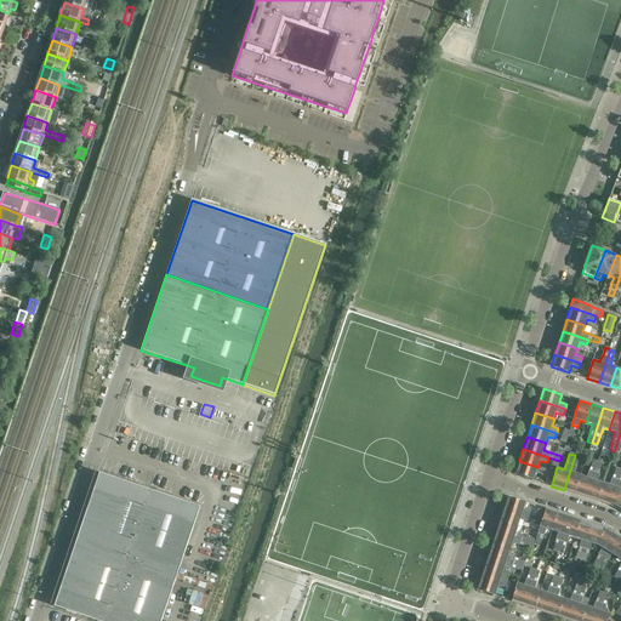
[(575,455),(564,490),(576,495),(582,476),(575,473),(577,466),(576,466),(579,457),(575,455)]
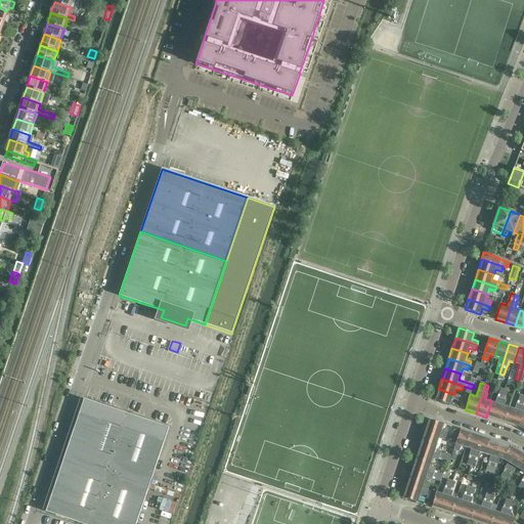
[(491,401),(486,418),(494,420),(504,389),(500,388),(497,397),(495,402),(491,401)]
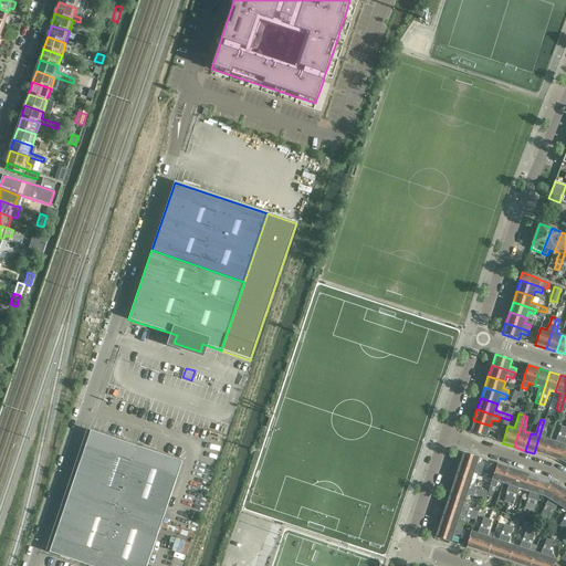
[(490,426),(473,420),(470,431),(486,438),(489,431),(500,435),(502,429),(491,426),(490,426)]
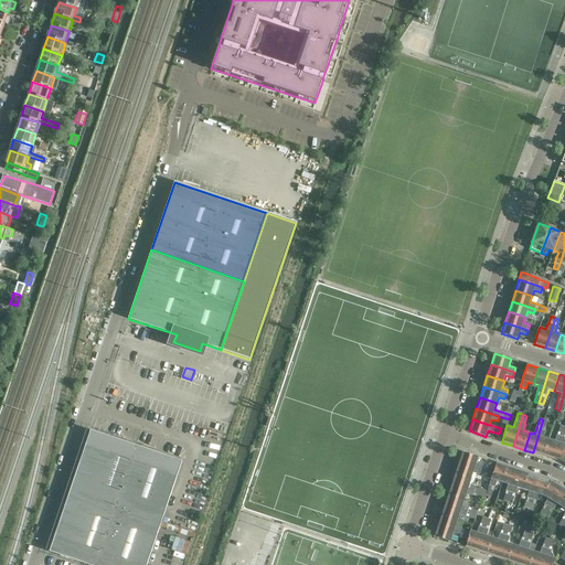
[(543,419),(533,452),(543,456),(548,439),(544,437),(545,432),(546,428),(548,422),(543,419)]
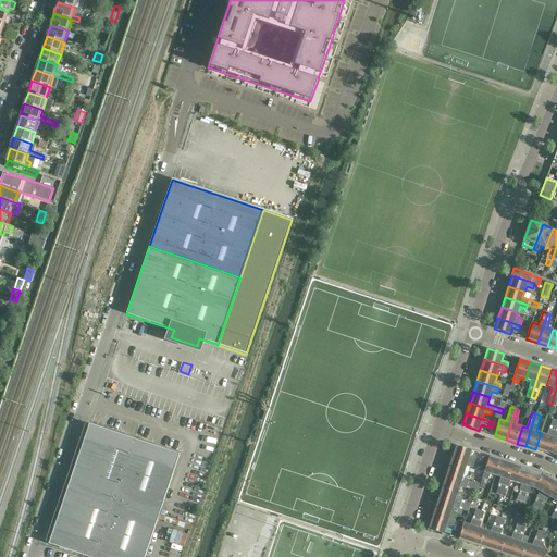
[(541,433),(535,449),(547,453),(553,436),(555,429),(556,420),(553,419),(547,435),(541,433)]
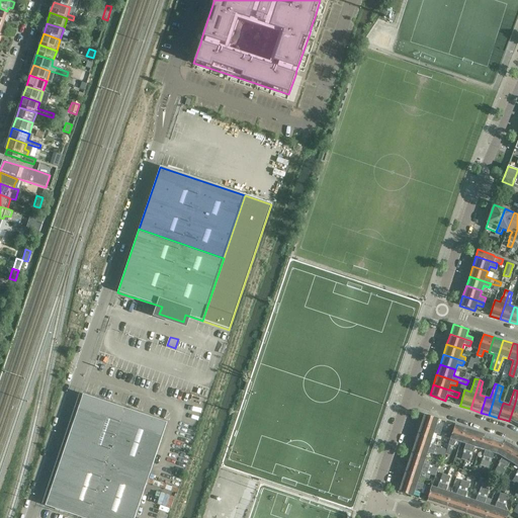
[(517,391),(514,406),(509,421),(512,423),(517,426),(517,425),(517,407),(517,408),(517,405),(517,391)]
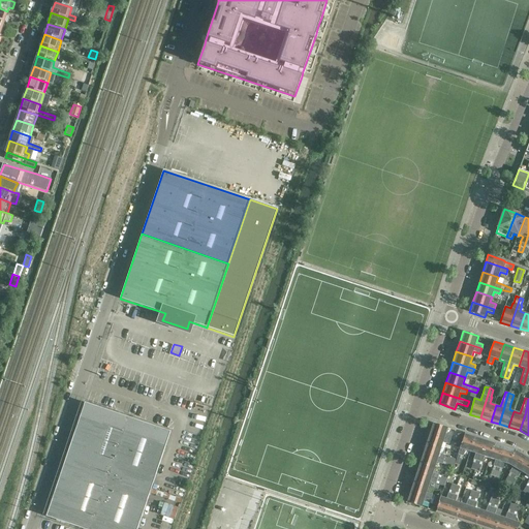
[(86,402),(66,459),(152,489),(172,432),(137,419),(86,402)]
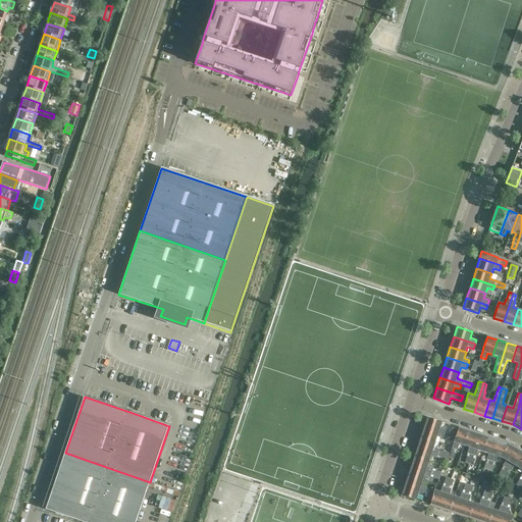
[(428,417),(424,427),(445,434),(447,429),(440,428),(442,422),(428,417)]
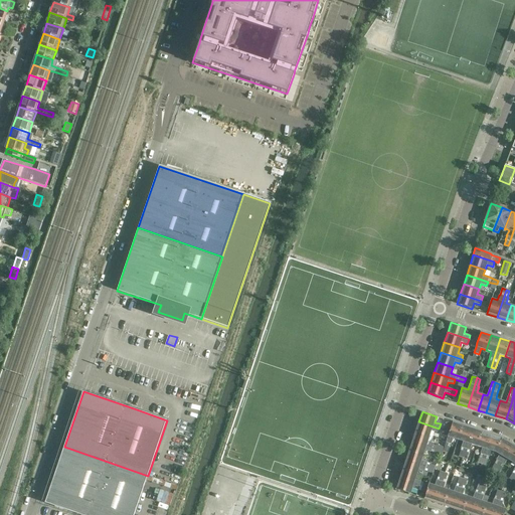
[(418,421),(415,432),(430,436),(432,431),(438,433),(439,428),(418,421)]
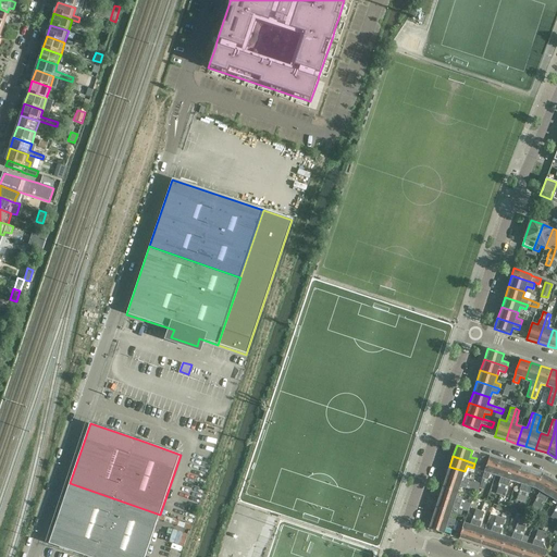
[(484,472),(480,486),(484,489),(487,480),(490,474),(495,475),(500,460),(490,457),(489,460),(486,467),(484,472)]
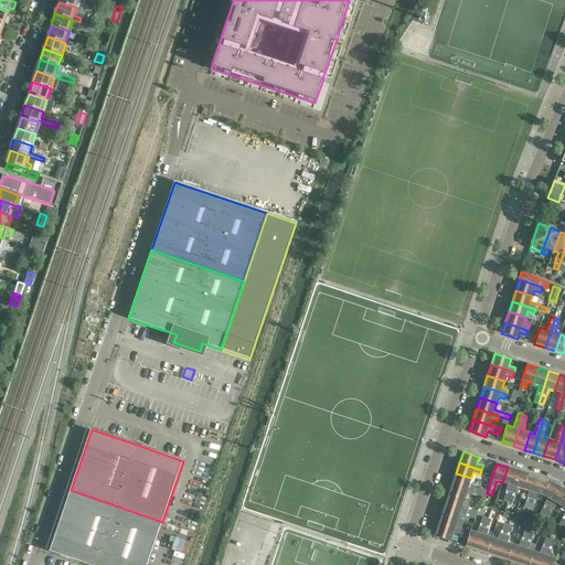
[(508,467),(502,482),(508,484),(507,491),(503,499),(508,500),(518,470),(508,467)]
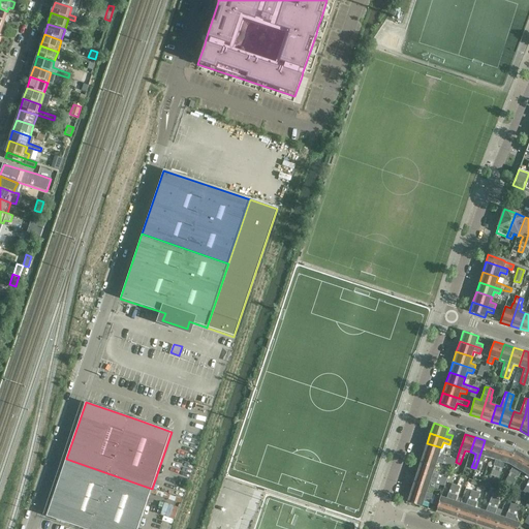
[(485,440),(475,468),(480,470),(485,457),(490,459),(495,443),(485,440)]
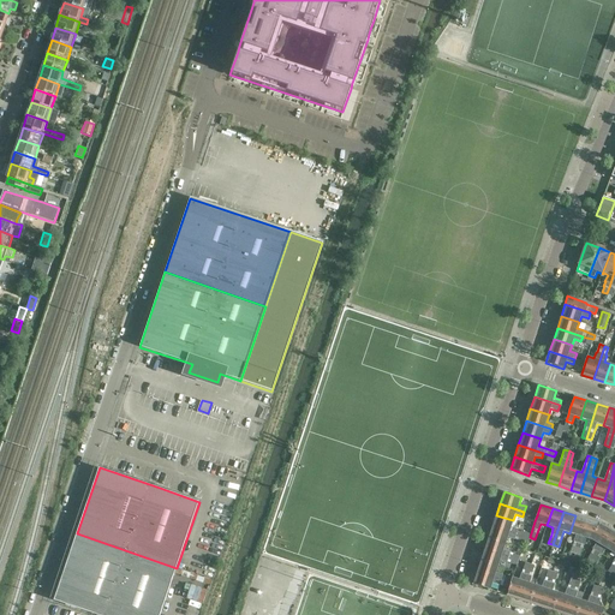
[(496,515),(493,526),(527,538),(529,532),(512,527),(513,520),(496,515)]
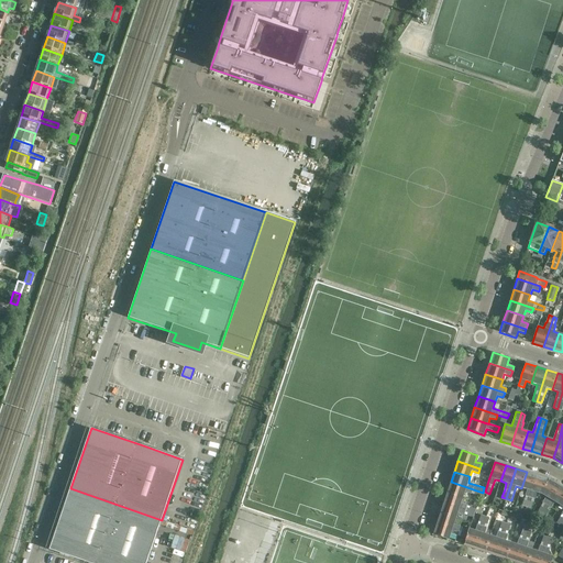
[(527,472),(521,488),(527,489),(525,496),(522,506),(527,507),(528,506),(538,475),(527,472)]
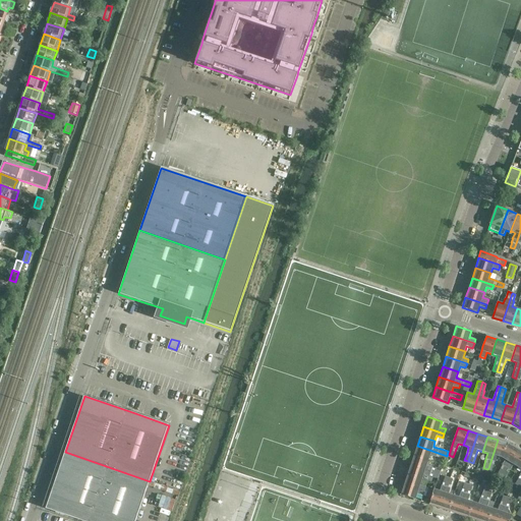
[(498,440),(488,468),(491,469),(495,462),(497,456),(502,458),(507,444),(498,440)]
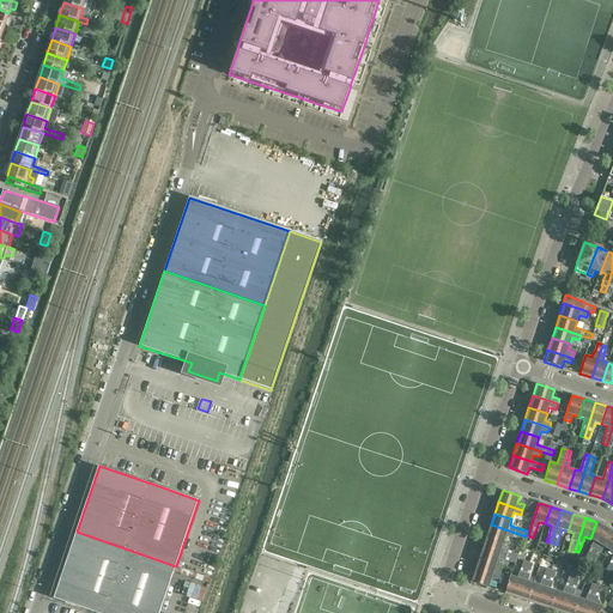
[(596,522),(590,539),(594,541),(586,557),(589,559),(607,528),(596,522)]
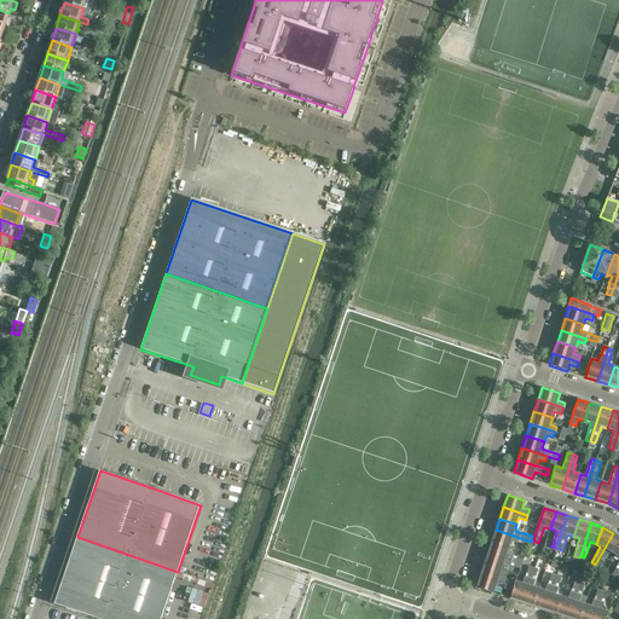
[(496,530),(492,542),(509,547),(512,541),(528,547),(531,542),(496,530)]
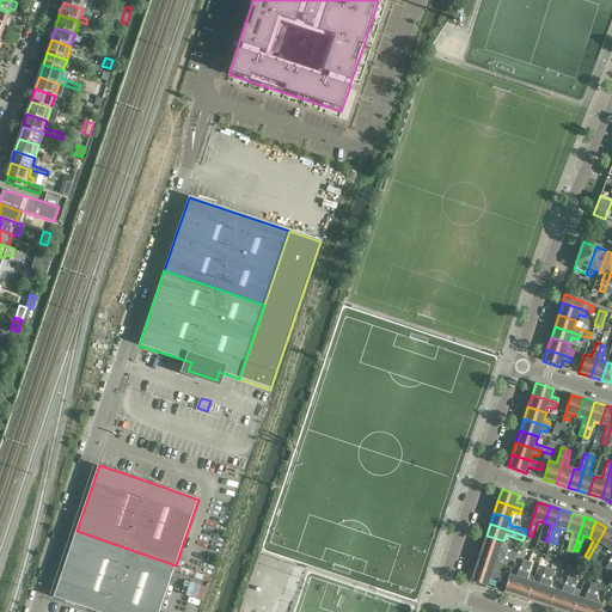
[(611,530),(606,527),(588,558),(593,562),(599,552),(603,545),(609,549),(611,542),(611,530)]
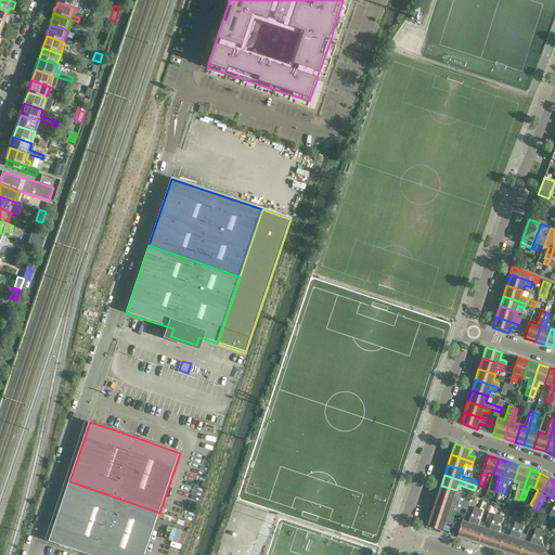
[(144,554),(159,513),(69,481),(50,542),(88,554),(144,554)]
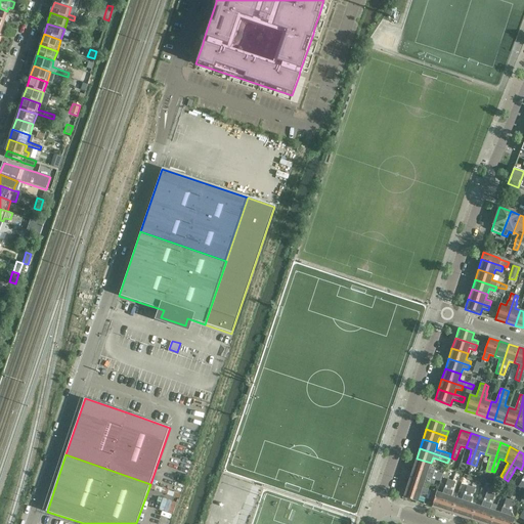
[(417,459),(413,468),(442,478),(443,474),(435,471),(429,469),(431,463),(417,459)]
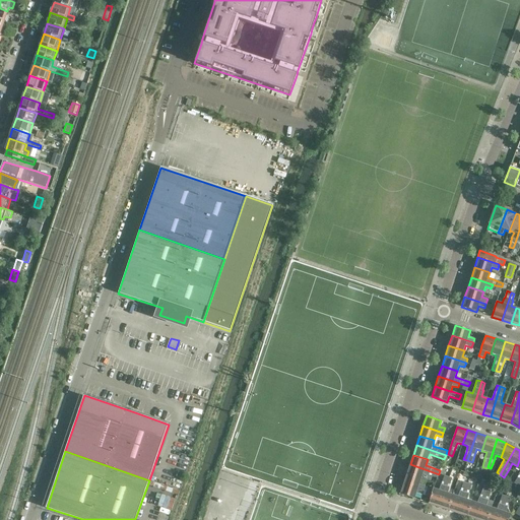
[(410,464),(406,474),(421,478),(423,473),(437,478),(439,474),(410,464)]
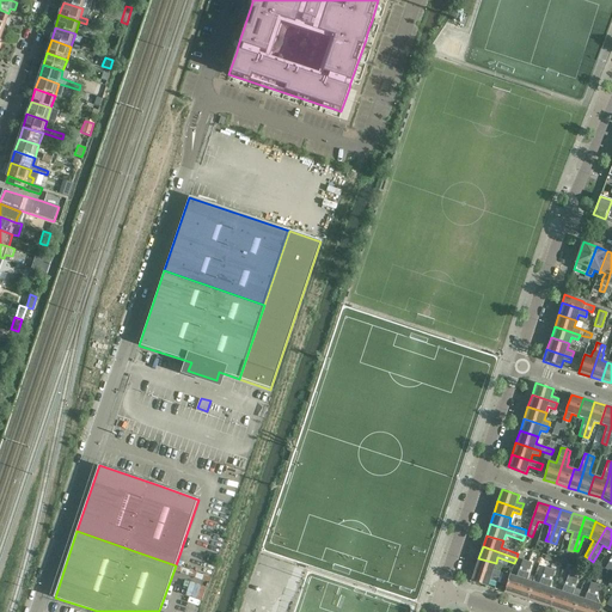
[(478,558),(475,569),(508,580),(509,575),(501,573),(494,570),(496,563),(478,558)]
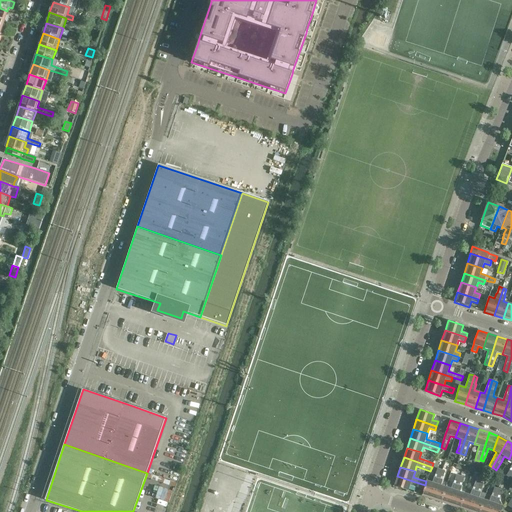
[(424,488),(422,495),(432,498),(438,478),(441,471),(437,470),(434,477),(432,482),(426,480),(426,481),(425,485),(424,488)]
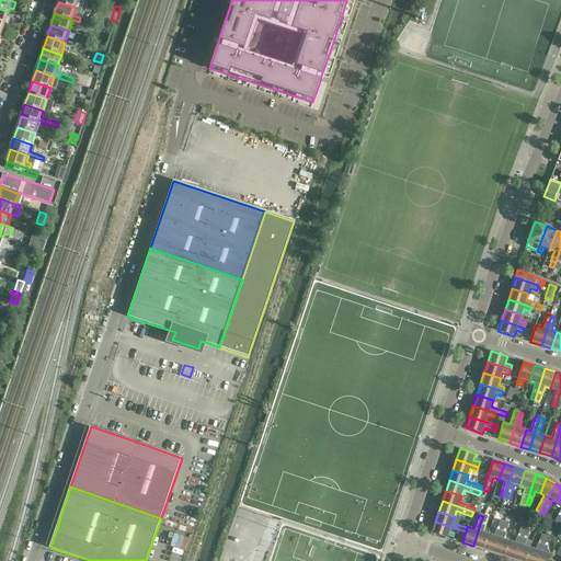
[(480,524),(473,546),(483,549),(489,534),(483,531),(485,526),(484,526),(488,517),(483,516),(480,524)]
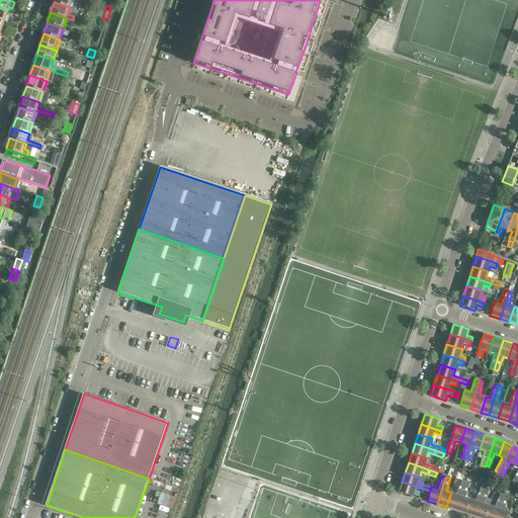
[(451,493),(446,507),(456,511),(465,482),(461,480),(459,489),(458,489),(456,495),(451,493)]
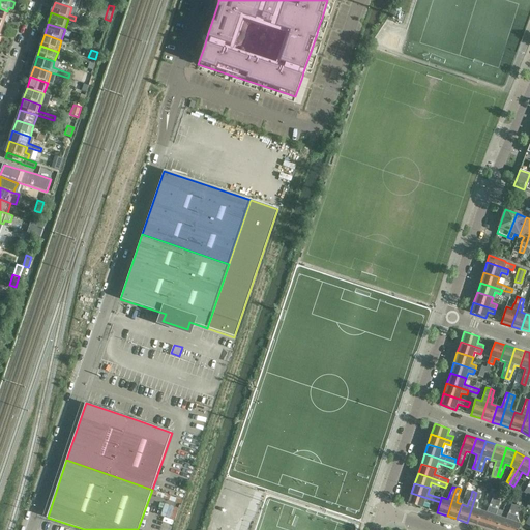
[(440,502),(411,493),(408,503),(422,508),(424,502),(439,506),(440,502)]
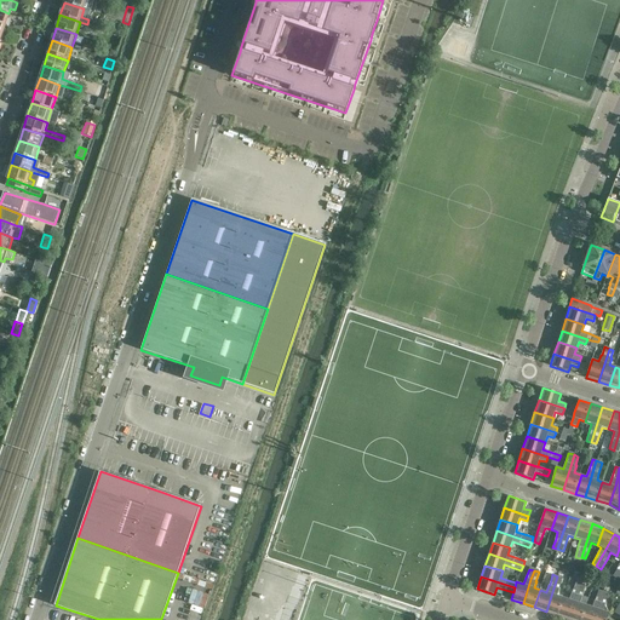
[(557,577),(546,612),(557,615),(563,597),(557,596),(560,589),(558,589),(562,578),(557,577)]
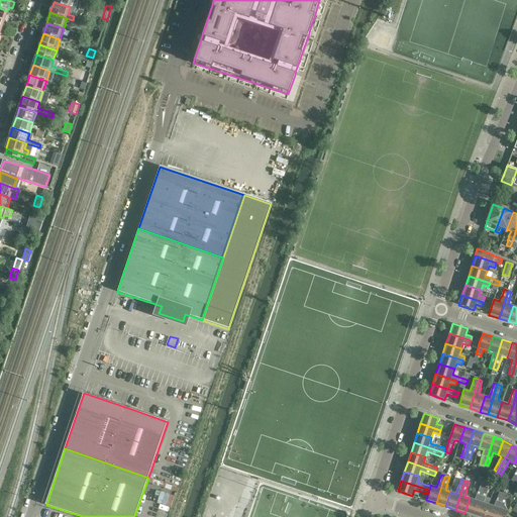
[(470,498),(464,513),(475,516),(482,496),(485,487),(480,485),(477,494),(475,500),(470,498)]
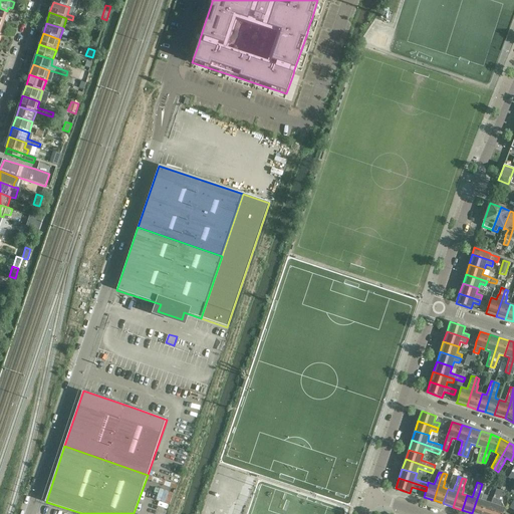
[(479,493),(472,513),(475,513),(482,513),(486,502),(481,500),(483,494),(481,494),(484,485),(482,484),(479,493)]
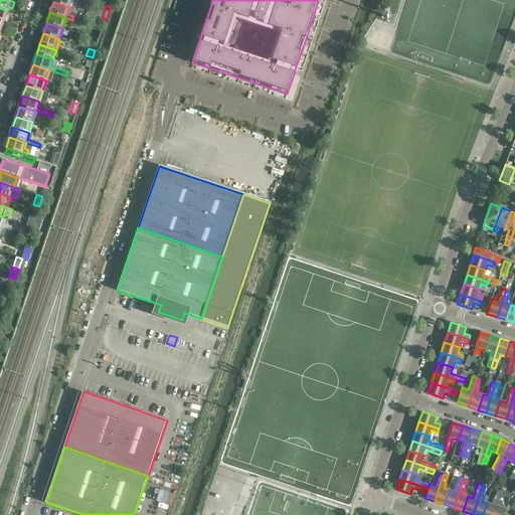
[(170,504),(174,493),(160,489),(157,500),(170,504)]
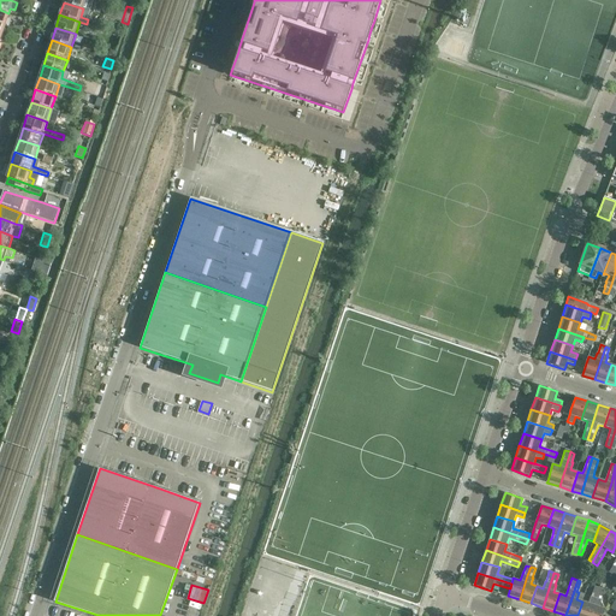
[(582,602),(578,615),(590,615),(597,598),(600,588),(594,587),(592,597),(591,597),(588,603),(582,602)]
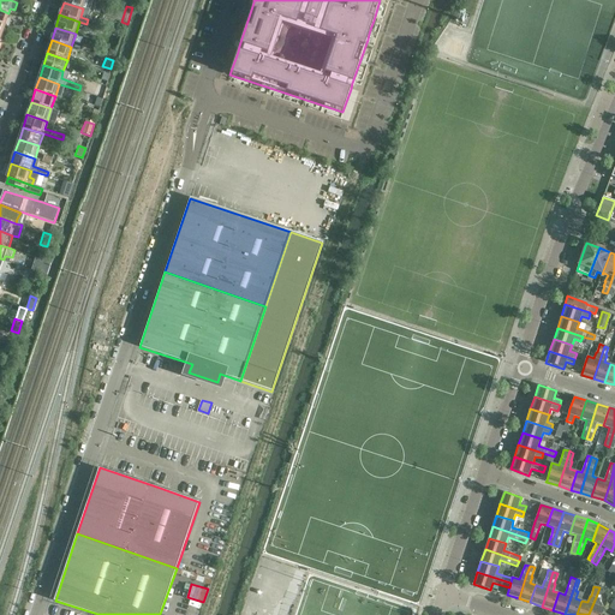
[(596,597),(589,614),(602,614),(603,614),(605,608),(598,605),(601,599),(599,598),(603,589),(599,587),(596,597)]
